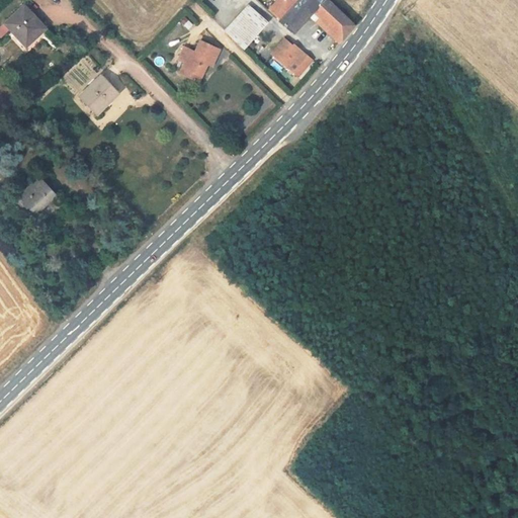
[(353,24),(327,0),(277,0),(268,10),(279,20),(292,32),(309,15),(313,10),(342,38),(353,24)]
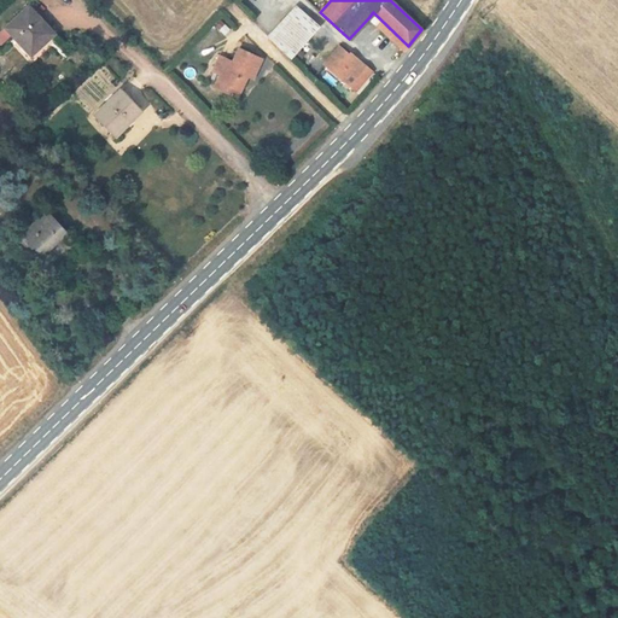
[(28,6),(5,28),(16,39),(18,36),(34,53),(54,34),(28,6)]
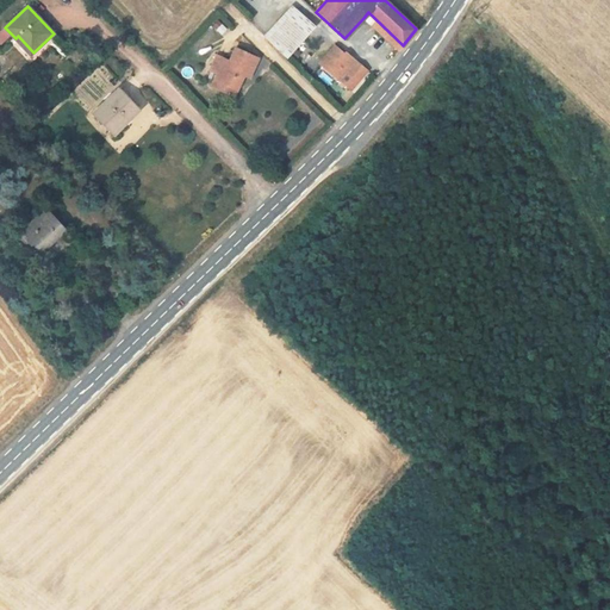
[(266,37),(286,58),(313,27),(293,8),(266,37)]
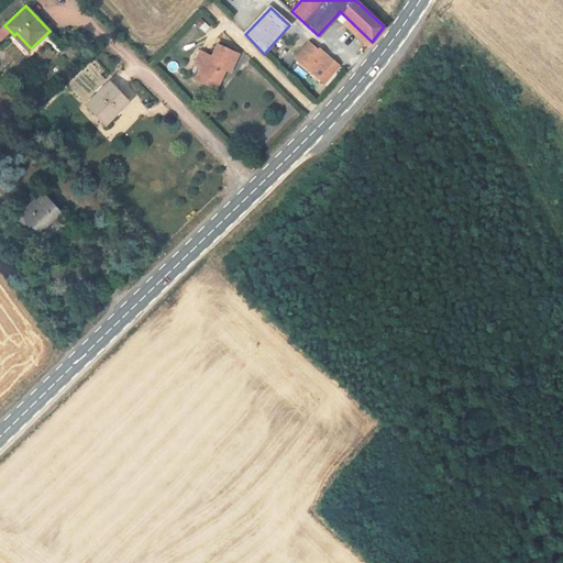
[(372,42),(340,11),(335,17),(367,46),(372,42)]
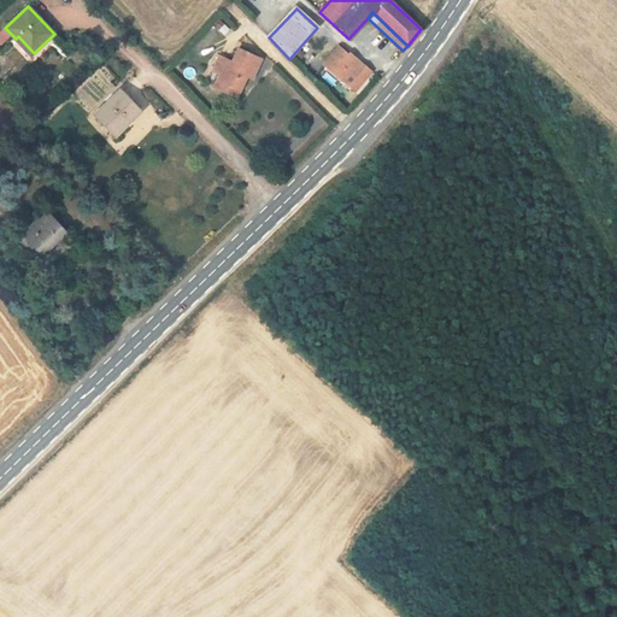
[(339,47),(324,65),(354,90),(371,71),(350,53),(348,54),(339,47)]
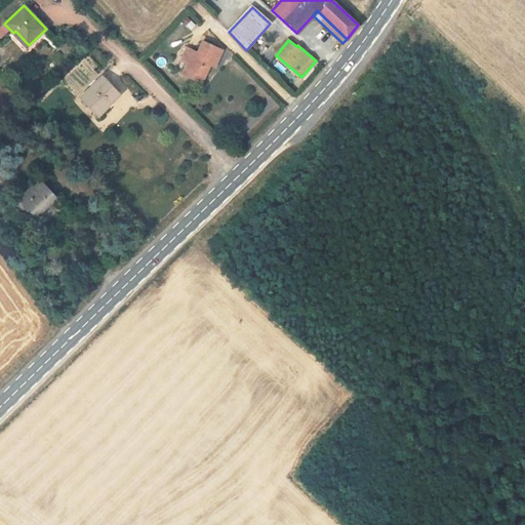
[(183,74),(192,78),(196,72),(204,76),(209,65),(214,67),(221,50),(203,41),(198,52),(187,47),(180,59),(188,64),(183,74)]
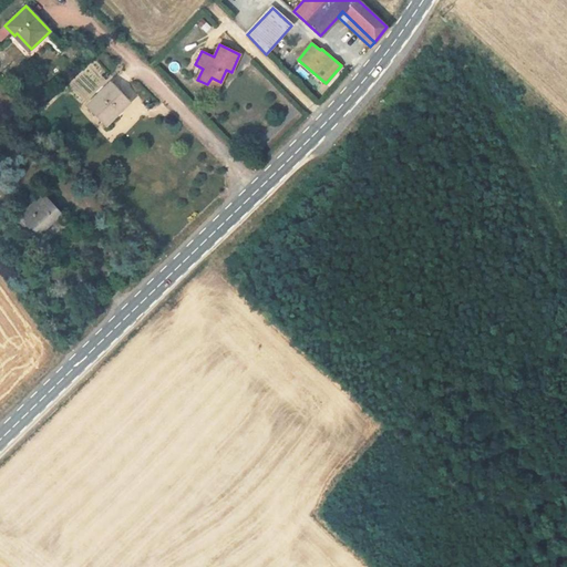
[(207,84),(217,90),(220,82),(212,78),(207,84)]
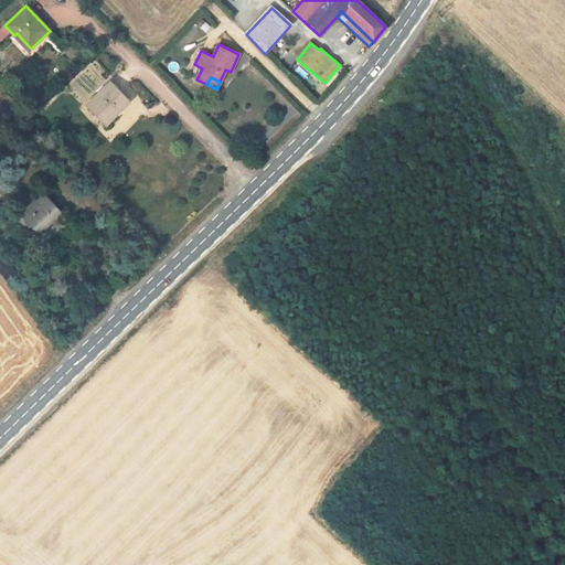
[(104,125),(129,100),(110,82),(86,105),(104,125)]
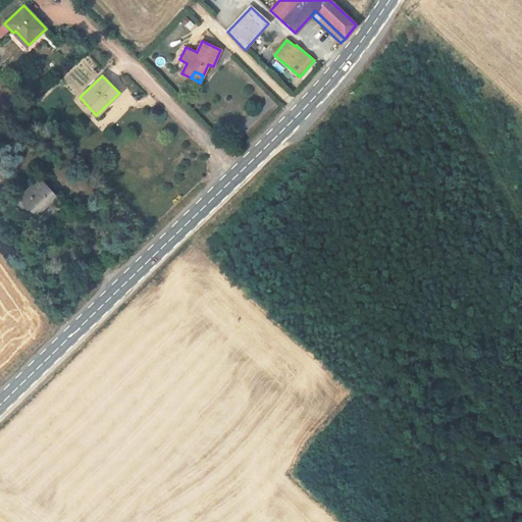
[(57,196),(40,177),(18,198),(36,216),(57,196)]
